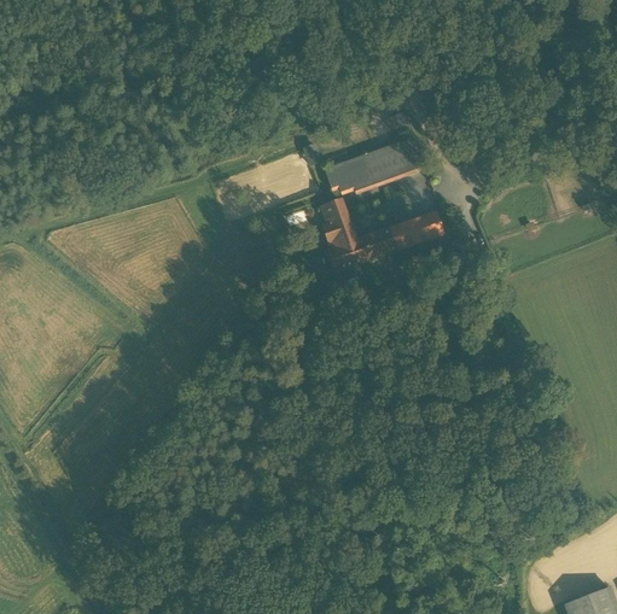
[(409,122),(405,109),(385,116),(390,129),(409,122)]
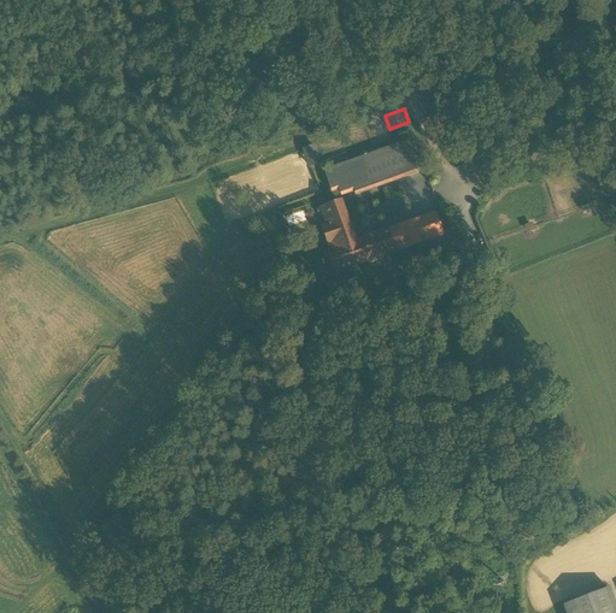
[(408,137),(342,160),(345,168),(409,143),(408,137)]
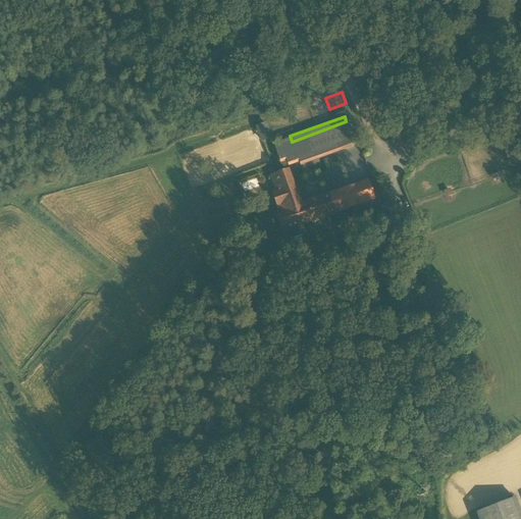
[(254,124),(255,127),(260,140),(262,139),(271,136),(265,120),(254,124)]
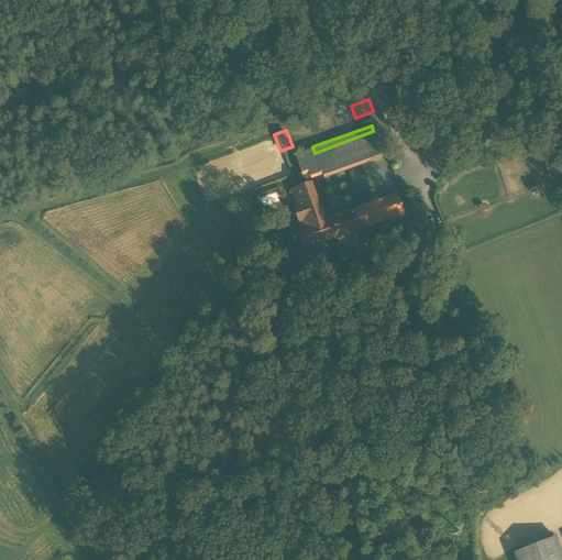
[(308,168),(310,174),(321,169),(323,174),(382,152),(373,131),(315,153),(312,146),(295,153),(301,171),(308,168)]
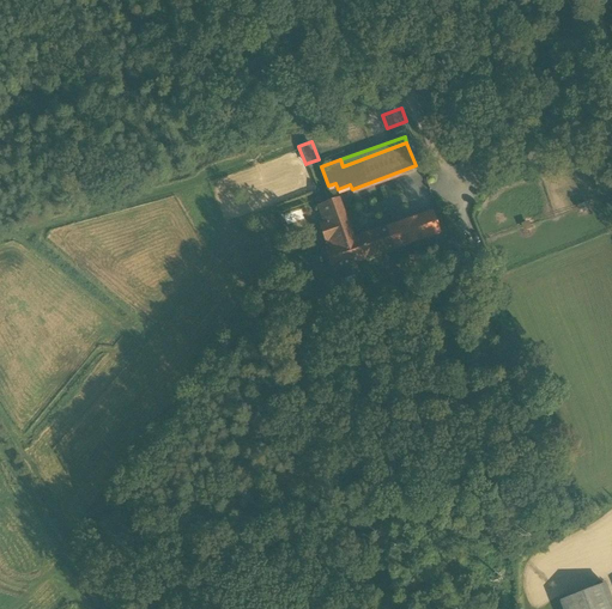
[(325,248),(332,268),(339,266),(392,247),(385,226),(351,237),(337,198),(327,201),(317,205),(323,220),(319,223),(327,247),(325,248)]
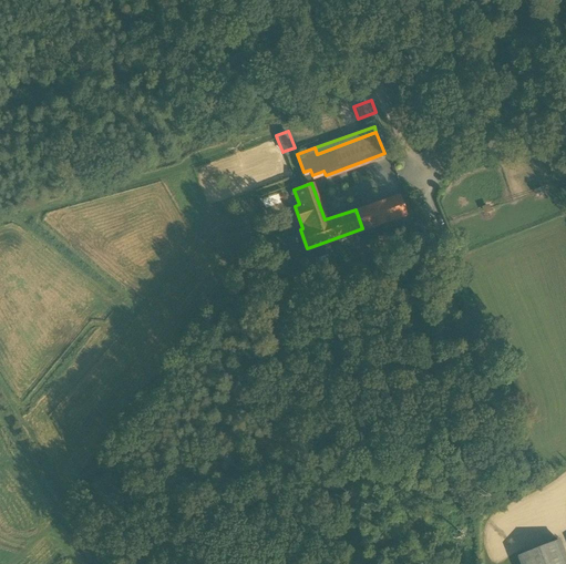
[(356,209),(362,228),(405,213),(399,194),(356,209)]
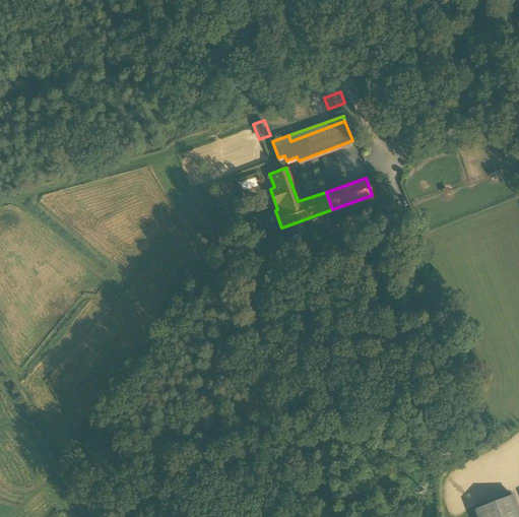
[(518,516),(518,512),(511,494),(473,508),(476,516),(518,516)]
